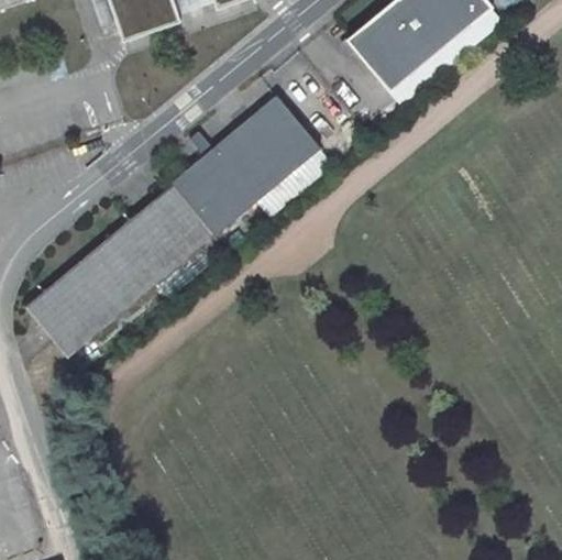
[(96,0),(102,19),(116,14),(110,0),(96,0)]
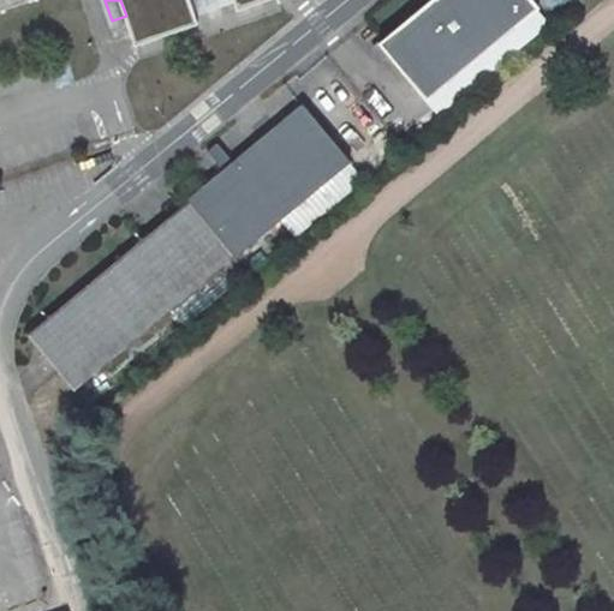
[(177,28),(197,21),(195,12),(192,5),(190,0),(120,0),(126,16),(127,21),(135,42),(166,31),(177,28)]
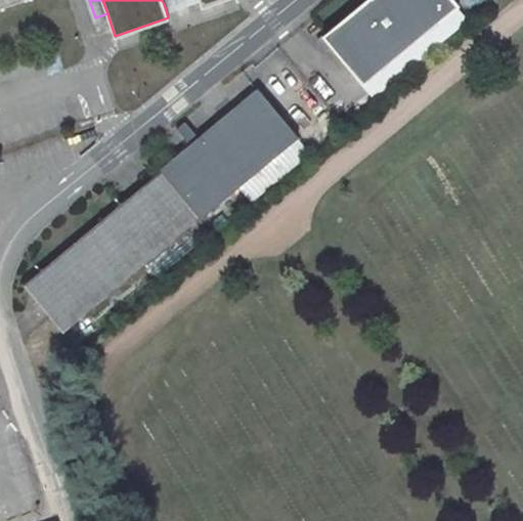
[(162,0),(164,4),(166,10),(197,0),(162,0)]
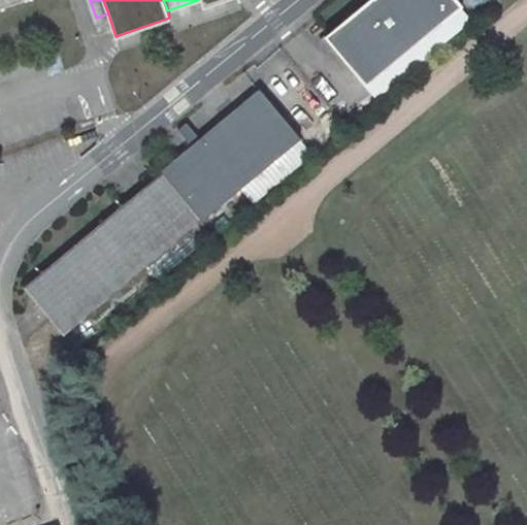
[(368,0),(332,31),(326,36),(367,86),(464,5),(460,0),(368,0)]
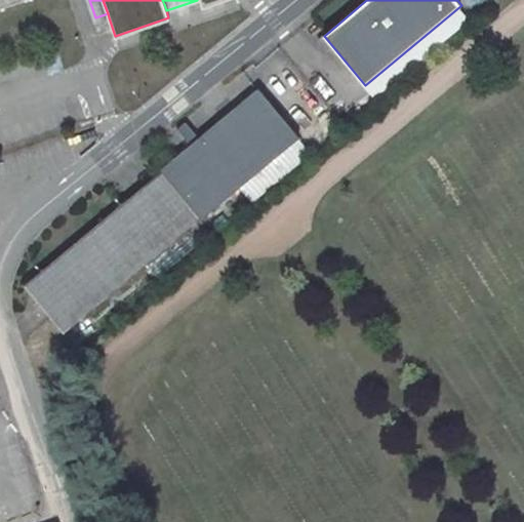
[(64,330),(298,135),(259,88),(25,283),(37,297),(64,330)]
